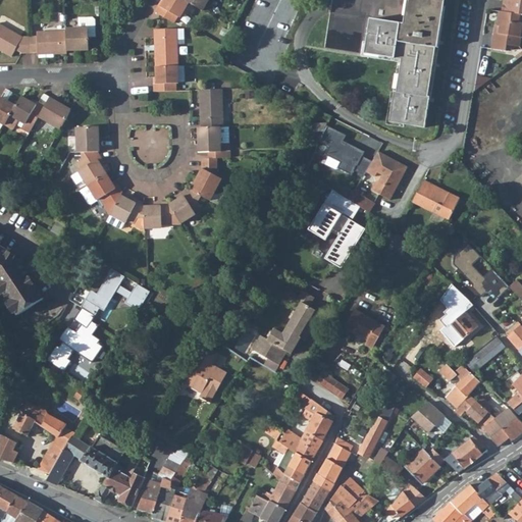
[(178,17),(188,1),(185,0),(163,0),(160,7),(158,5),(155,11),(157,12),(157,13),(172,22),(176,16),(178,17)]
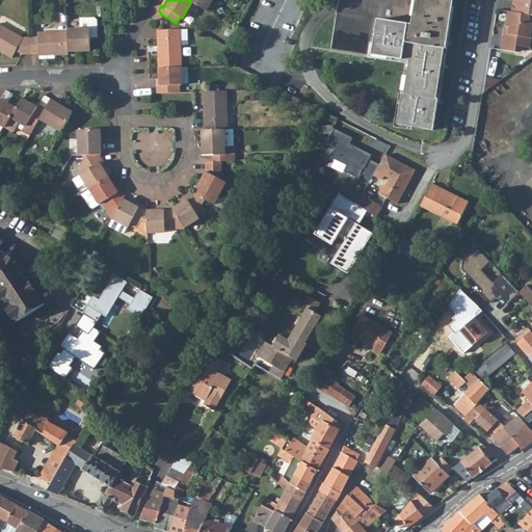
[(188,0),(191,1),(206,10),(211,0),(188,0)]
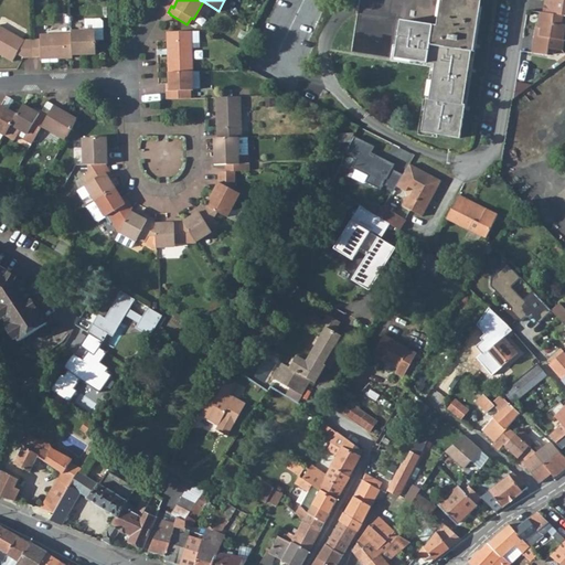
[(426,130),(464,136),(468,110),(466,110),(481,0),(360,0),(353,51),(438,63),(434,97),(430,97),(426,130)]
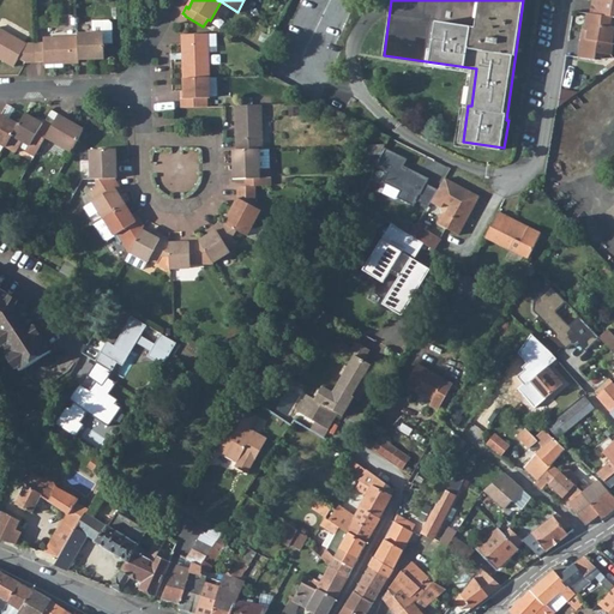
[(613,0),(594,0),(593,11),(613,14),(613,0)]
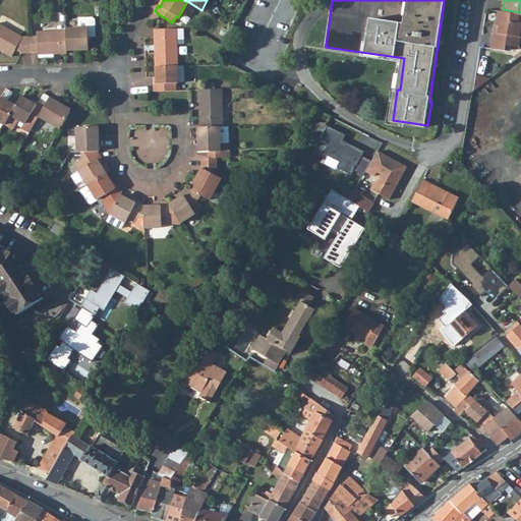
[(508,43),(520,44),(520,42),(520,19),(520,20),(520,12),(503,9),(500,9),(498,23),(501,24),(500,32),(495,31),(491,47),(507,49),(508,43)]
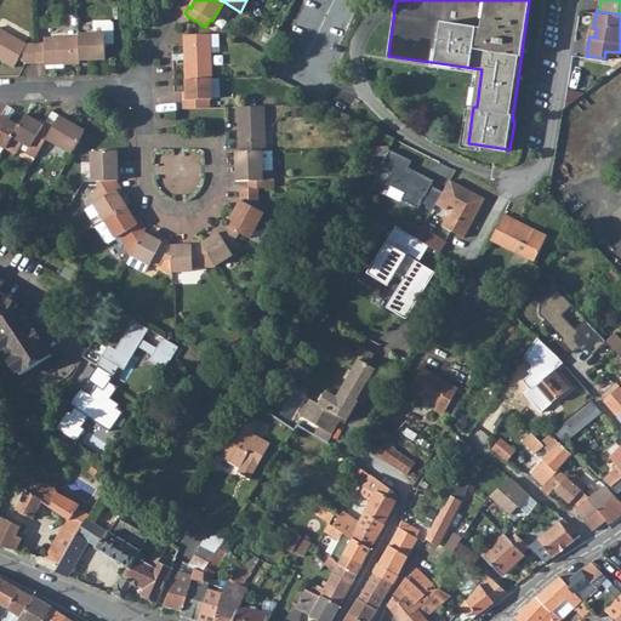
[(80,60),(106,57),(104,43),(113,43),(112,22),(109,20),(92,21),(93,33),(78,34),(78,36),(80,60)]
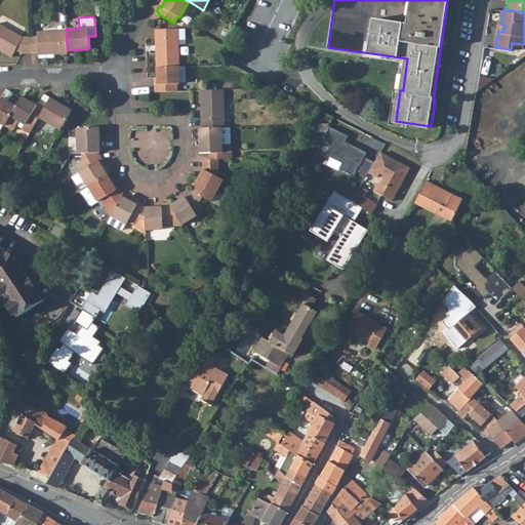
[(0,52),(8,56),(13,49),(21,53),(30,52),(28,37),(21,38),(0,26),(0,52)]
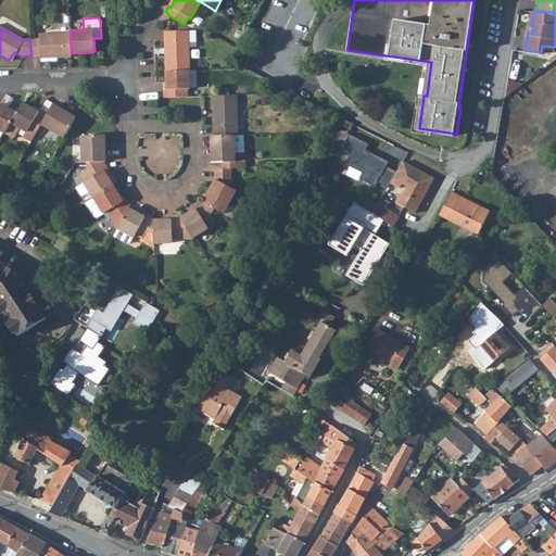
[(189,71),(188,47),(188,30),(164,32),(166,71),(189,71)]
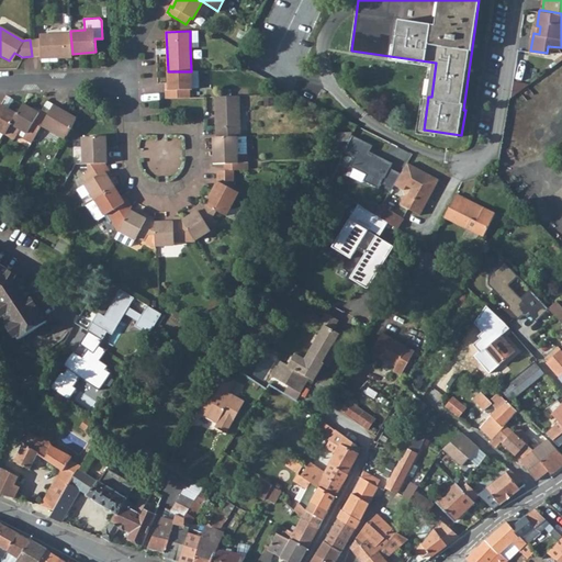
[(38,56),(40,58),(71,56),(72,54),(70,33),(37,34),(38,40),(30,40),(32,56),(38,56)]
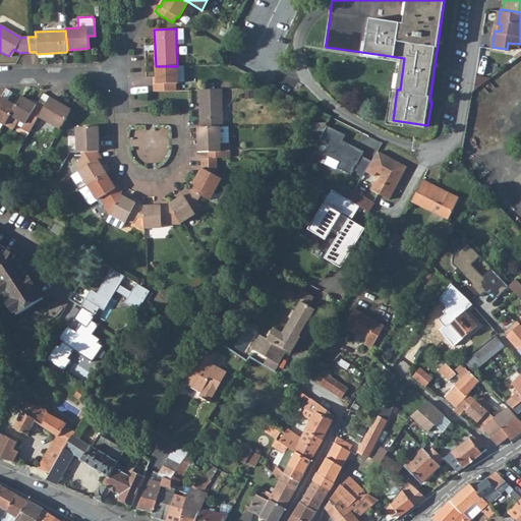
[(178,82),(178,81),(177,66),(156,66),(156,83),(154,83),(154,92),(176,91),(176,83),(178,82)]
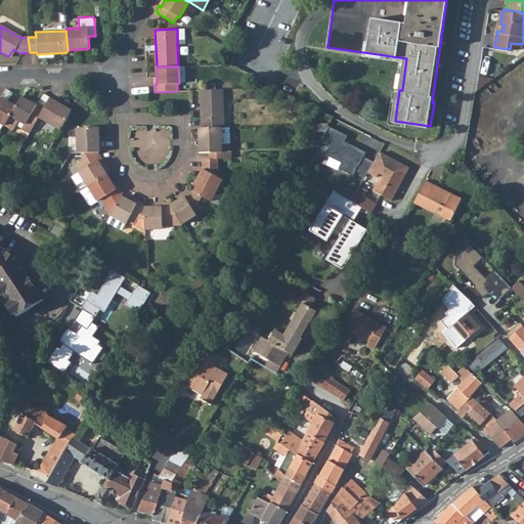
[(201,90),(203,127),(221,126),(224,126),(223,89),(201,90)]
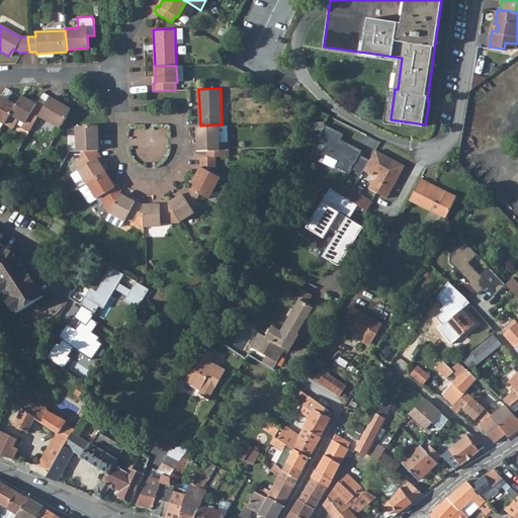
[(35,103),(21,94),(20,96),(15,105),(10,113),(5,122),(13,128),(18,118),(25,122),(22,127),(29,132),(33,124),(38,114),(45,105),(37,101),(35,103)]
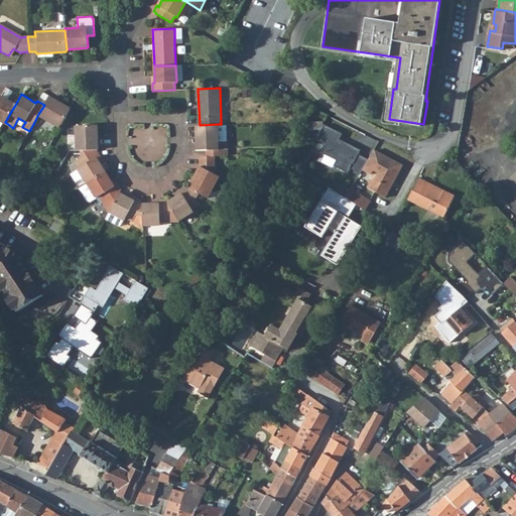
[(0,120),(4,123),(5,122),(10,113),(15,105),(0,95),(0,120)]
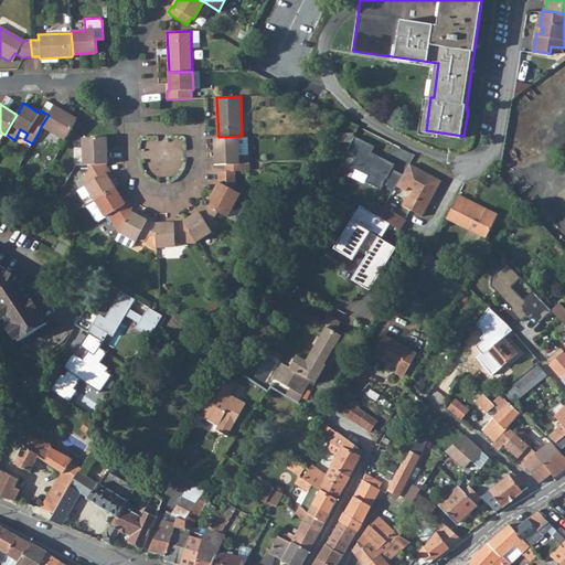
[(49,115),(42,125),(65,138),(77,118),(54,105),(49,115)]
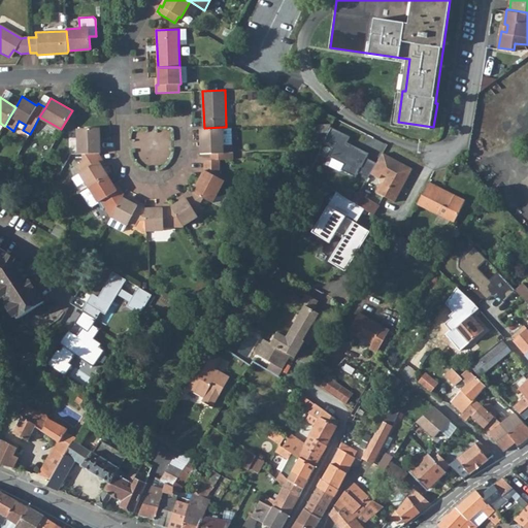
[(527,110),(505,128),(513,138),(527,126),(527,110)]
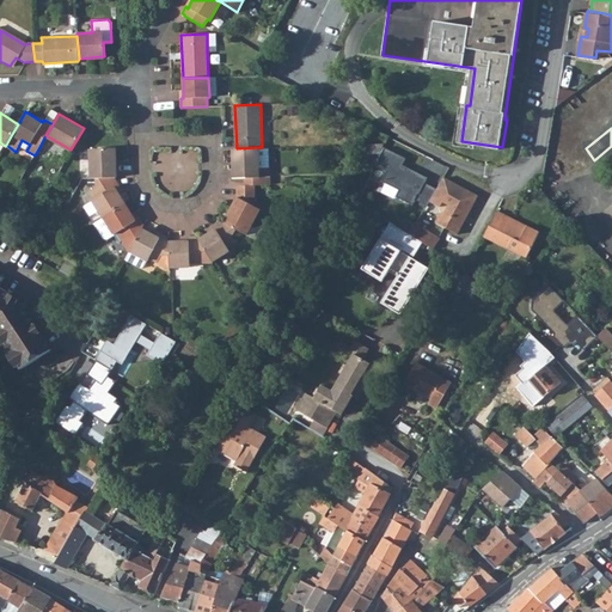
[(361,142),(361,152),(383,152),(387,141),(361,142)]
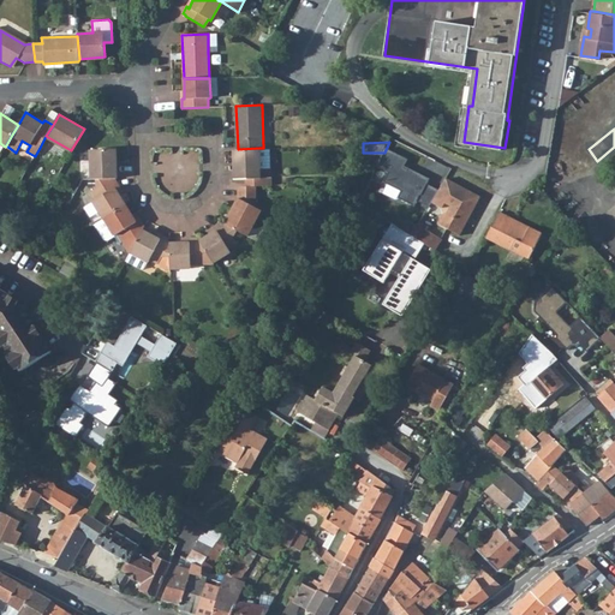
[(234,149),(236,178),(248,177),(248,184),(257,184),(272,183),(272,167),(261,168),(260,148),(238,149),(234,149)]
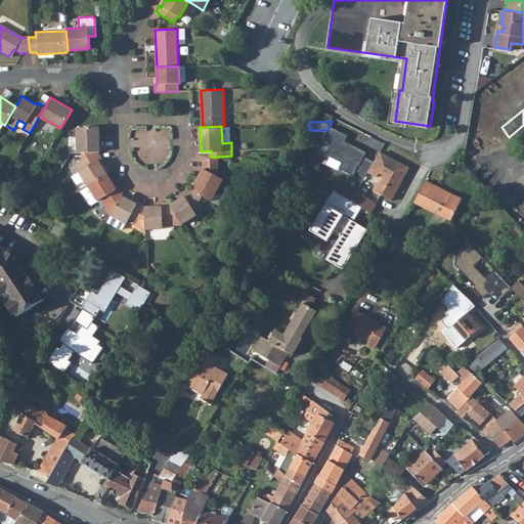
[(224,126),(221,126),(222,143),(231,142),(230,126),(224,126)]
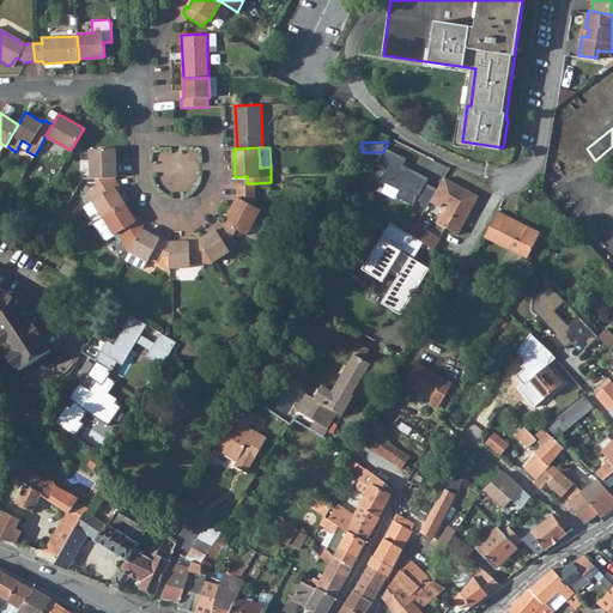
[(86,150),(87,178),(93,178),(111,177),(114,177),(113,149),(86,150)]
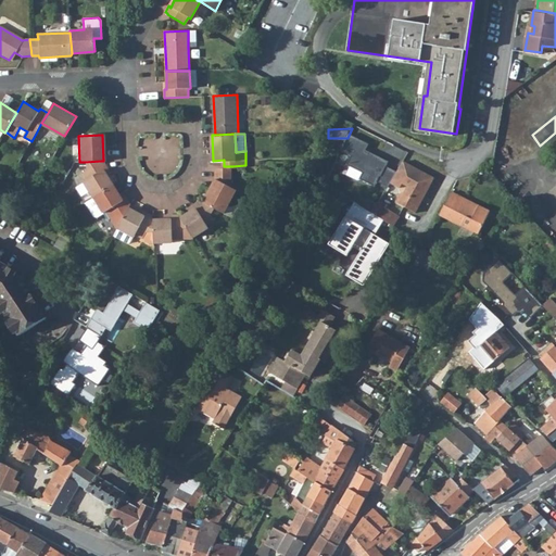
[(101,161),(85,162),(86,171),(80,174),(85,181),(83,184),(92,199),(112,187),(101,167),(101,161)]
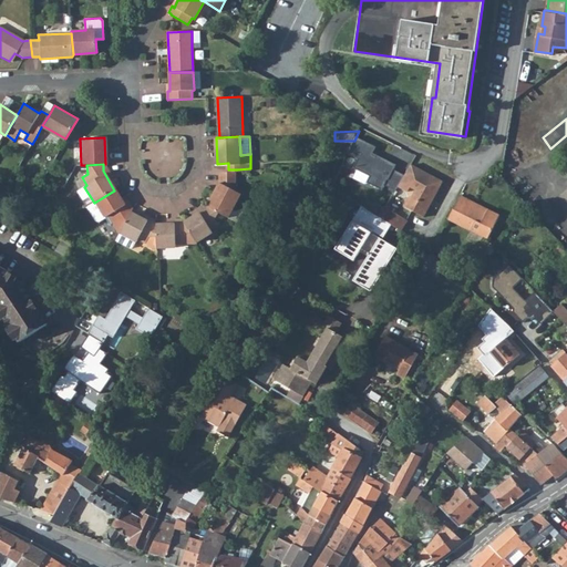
[(412,164),(398,186),(408,191),(410,187),(412,183),(419,185),(416,191),(413,196),(409,198),(405,206),(425,216),(443,181),(412,164)]
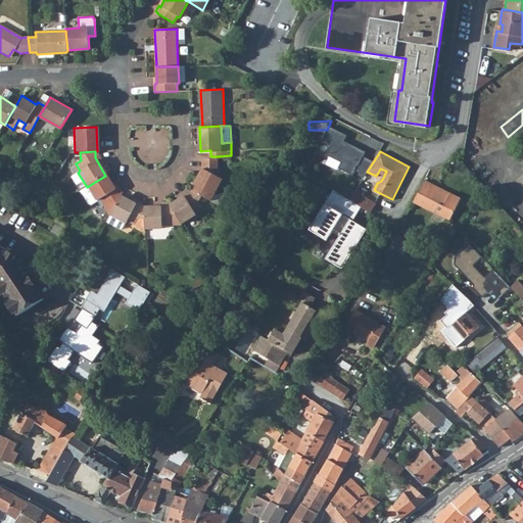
[(204,168),(193,190),(203,195),(212,200),(217,193),(224,178),(220,176),(220,173),(219,156),(210,156),(204,156),(204,168)]
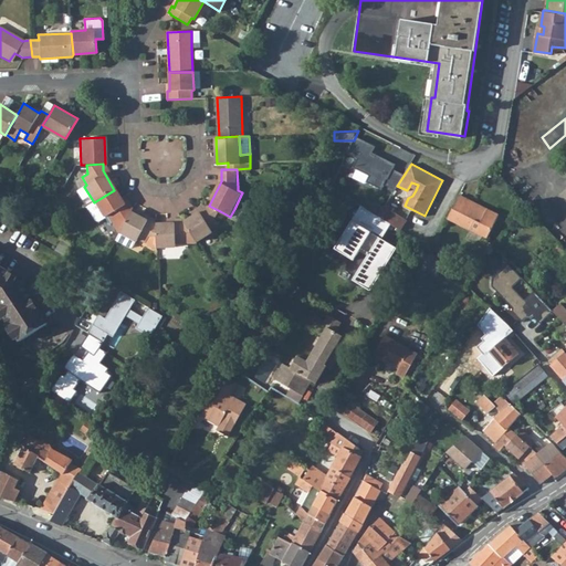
[(118,221),(125,224),(132,212),(133,209),(123,205),(114,190),(94,202),(86,207),(94,220),(98,221),(103,218),(104,219),(107,217),(112,224),(118,221)]
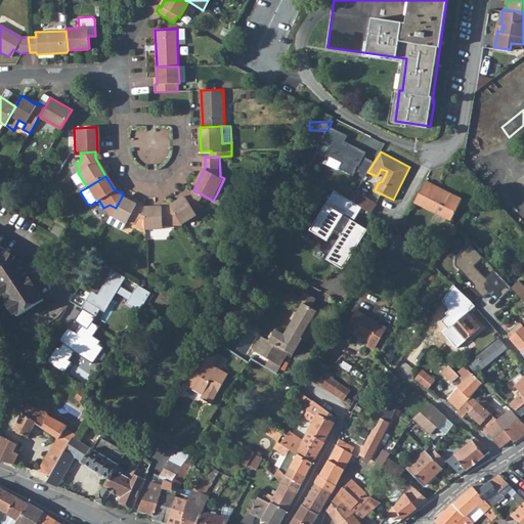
[(415,199),(450,219),(462,198),(450,191),(449,193),(431,184),(432,181),(426,178),(415,199)]
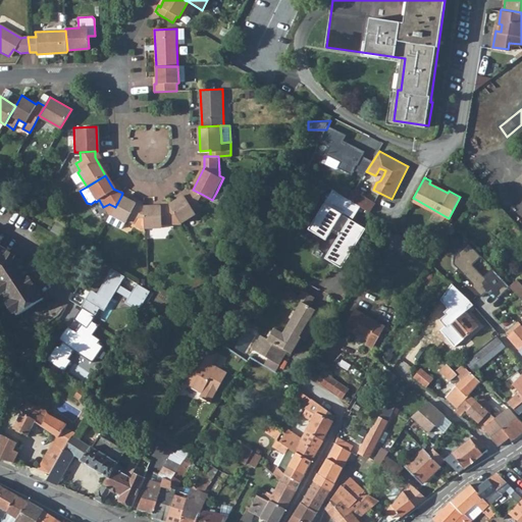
[(186,195),(170,205),(176,214),(183,222),(197,213),(196,210),(203,206),(200,201),(203,195),(193,190),(190,188),(186,195)]
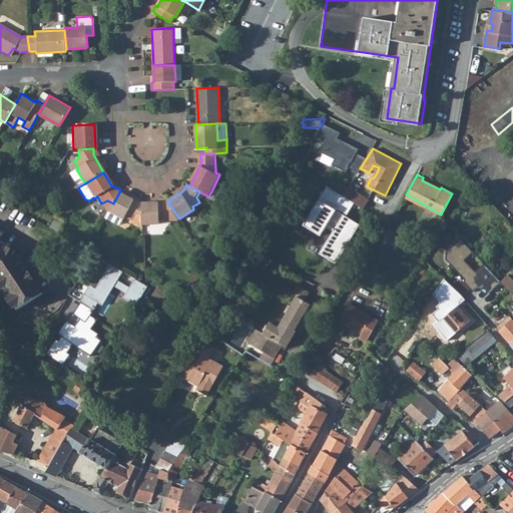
[(350,184),(343,195),(354,202),(364,208),(369,200),(357,193),(359,190),(350,184)]
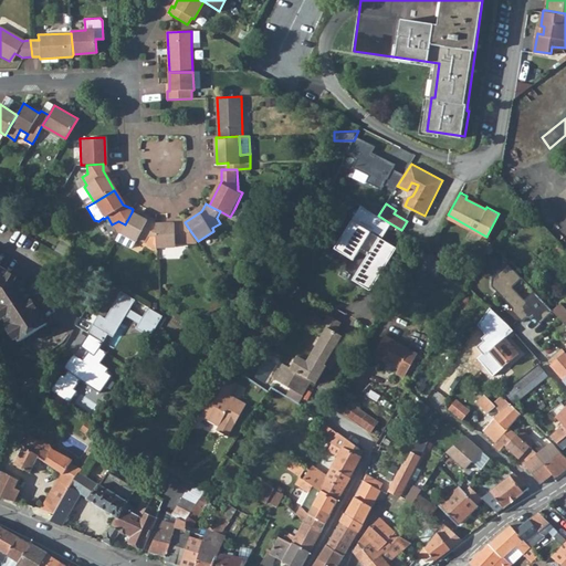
[(381,238),(390,223),(378,216),(362,206),(335,248),(354,260),(359,250),(368,255),(354,280),(371,291),(397,248),(381,238)]
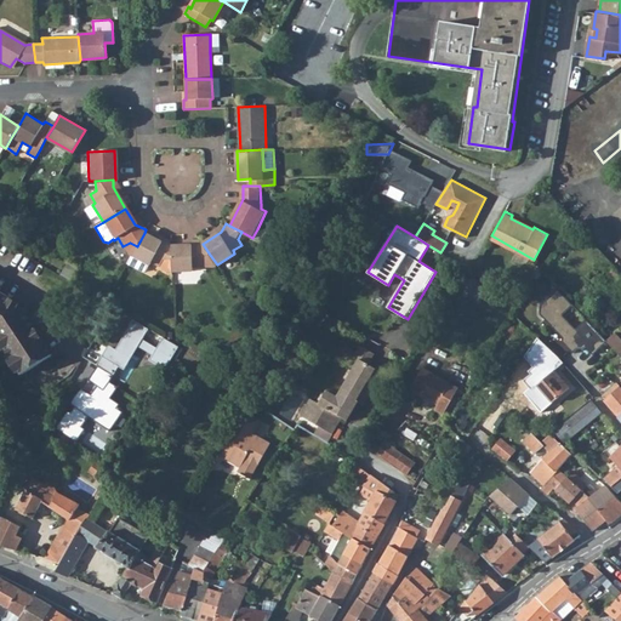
[(252,238),(263,244),(266,238),(271,237),(268,229),(261,231),(257,229),(252,238)]
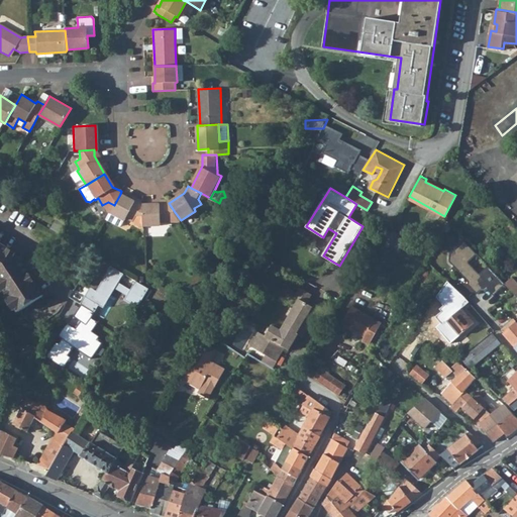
[(137,216),(142,215),(142,204),(142,201),(134,201),(120,194),(114,205),(109,214),(123,222),(124,222),(126,219),(133,222),(137,216)]
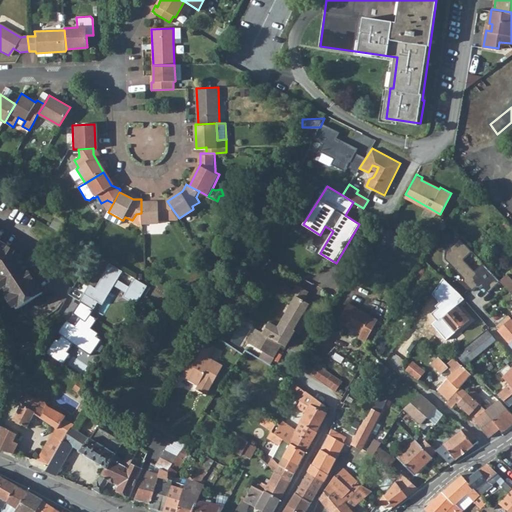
[(141,213),(142,223),(159,223),(159,220),(167,220),(167,214),(173,210),(167,201),(165,198),(158,202),(141,202),(141,213)]
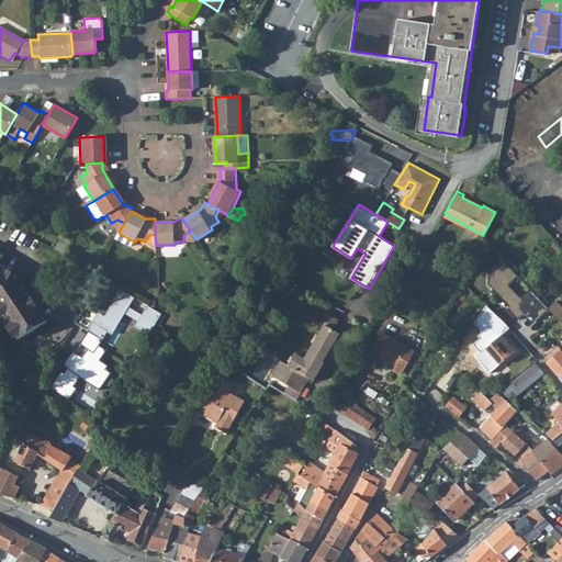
[(134,242),(119,233),(115,240),(128,247),(131,247),(134,242)]
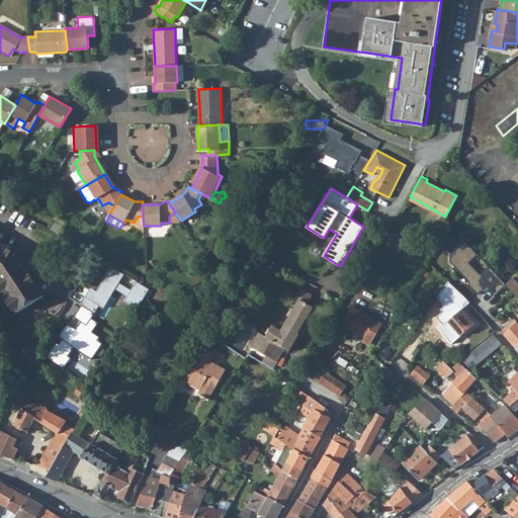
[(405,239),(392,230),(384,243),(399,251),(405,239)]
